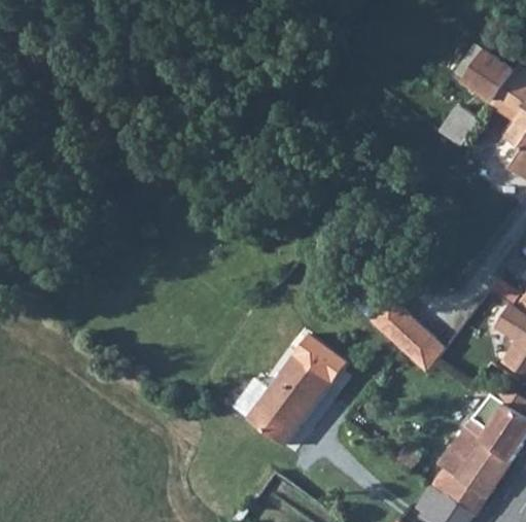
[(450,76),(486,104),(504,79),(507,75),(469,48),(450,76)]
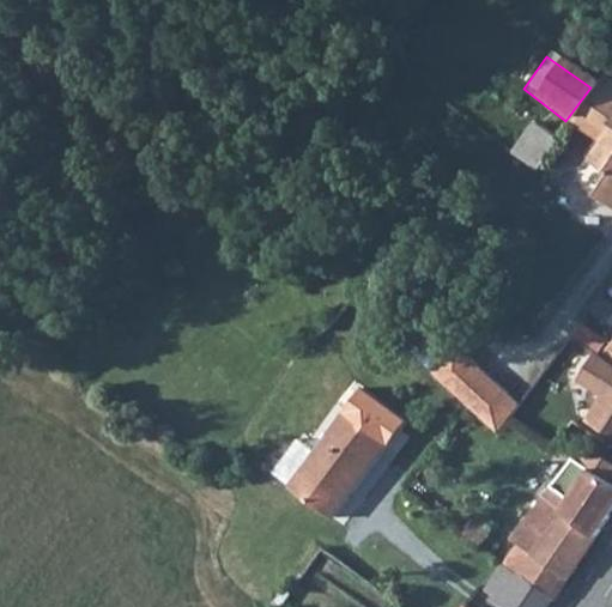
[(611,87),(597,79),(591,87),(587,92),(594,97),(610,107),(611,103),(611,87)]
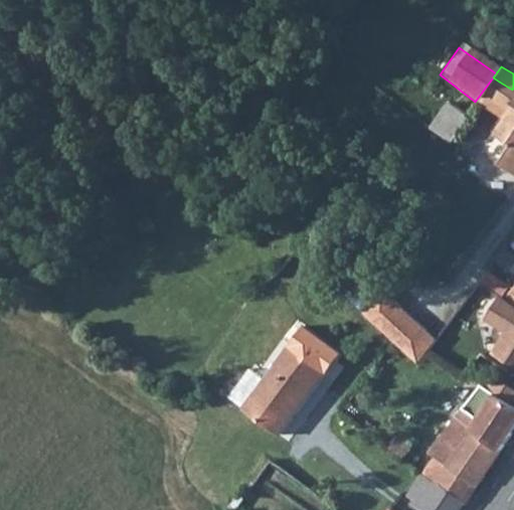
[(513,91),(512,90),(499,81),(485,101),(502,113),(489,135),(502,142),(501,149),(491,161),(494,165),(509,176),(512,177),(513,177),(513,91)]
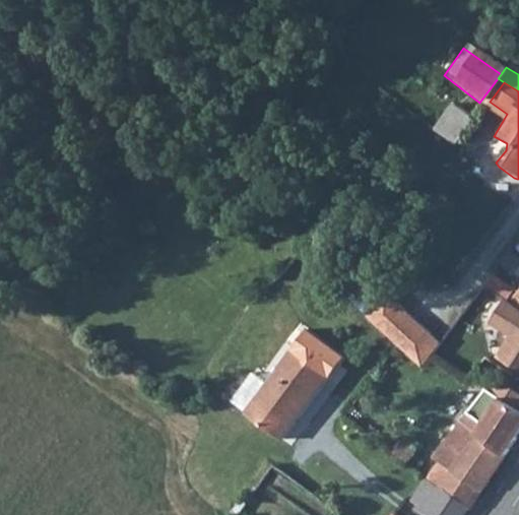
[(431,122),(441,130),(451,138),(452,139),(464,123),(443,108),(431,122)]
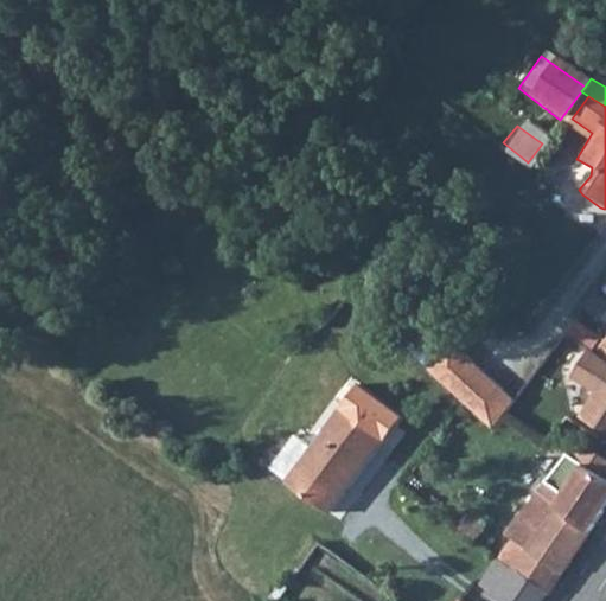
[(498,149),(510,159),(515,152),(503,142),(498,149)]
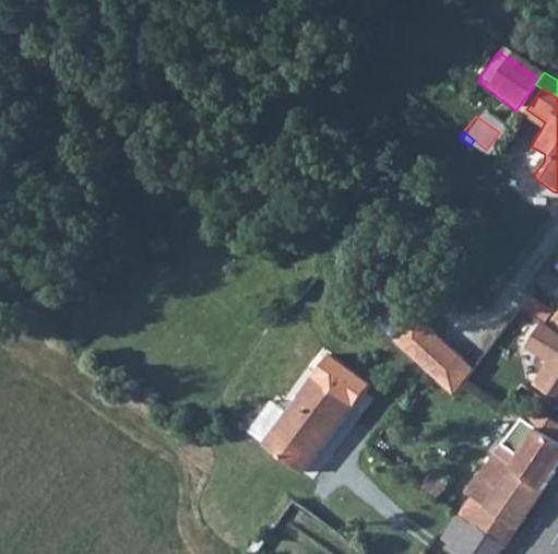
[(481,155),(485,149),(474,140),(470,146),(481,155)]
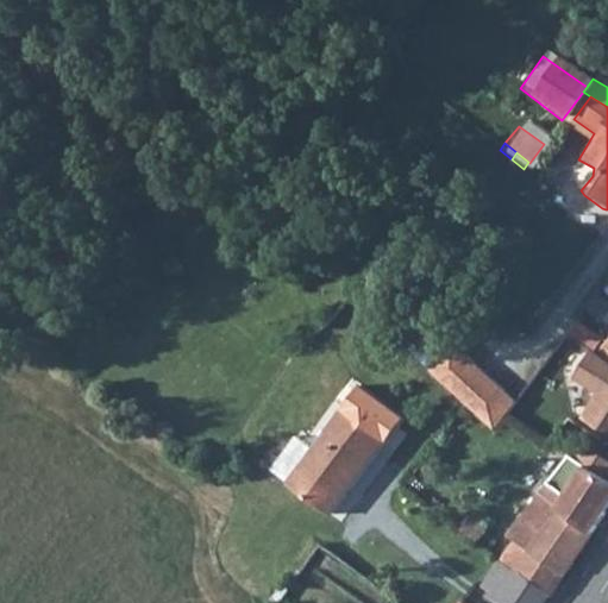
[(493,433),(514,404),(453,343),(428,368),(464,404),(493,433)]
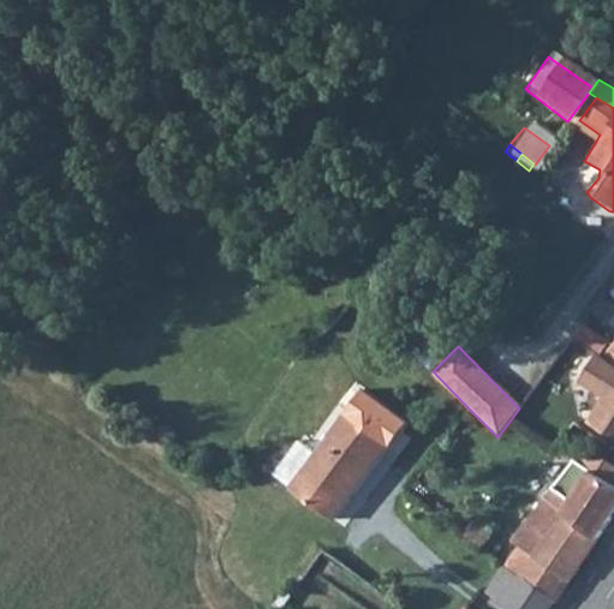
[(583,421),(613,437),(613,363),(595,352),(576,380),(600,395),(583,421)]
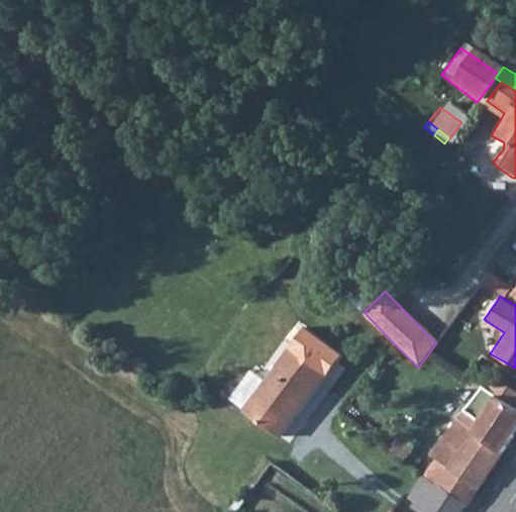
[(329,370),(293,342),(268,376),(246,404),(245,406),(282,432),(329,370)]
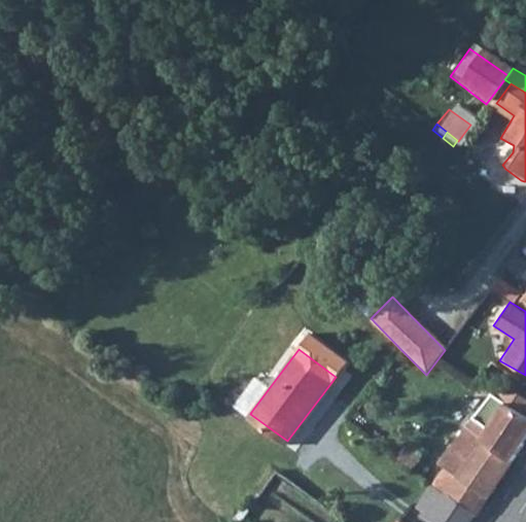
[(259,373),(238,401),(251,412),(273,383),(259,373)]
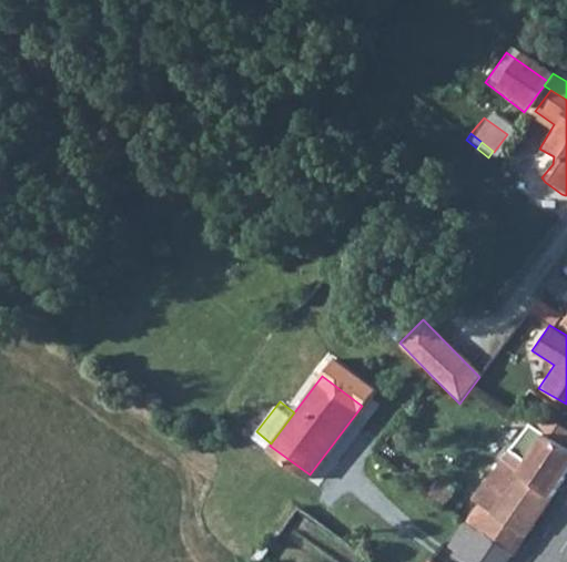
[(566,427),(540,409),(529,425),(566,449),(566,427)]
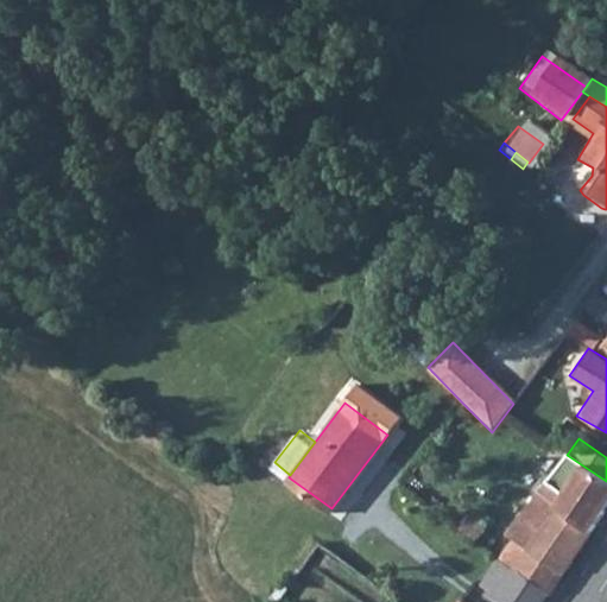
[(606,481),(567,455),(544,487),(561,504),(558,511),(588,534),(606,505),(606,481)]
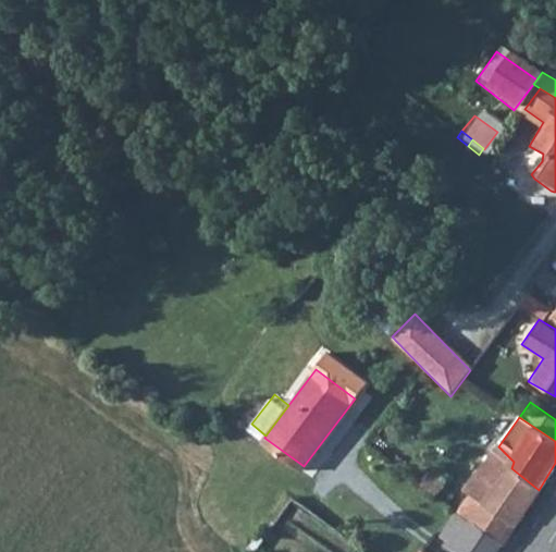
[(511,468),(514,462),(498,446),(465,493),(472,500),(474,497),(479,489),(485,492),(481,501),(485,504),(511,468)]
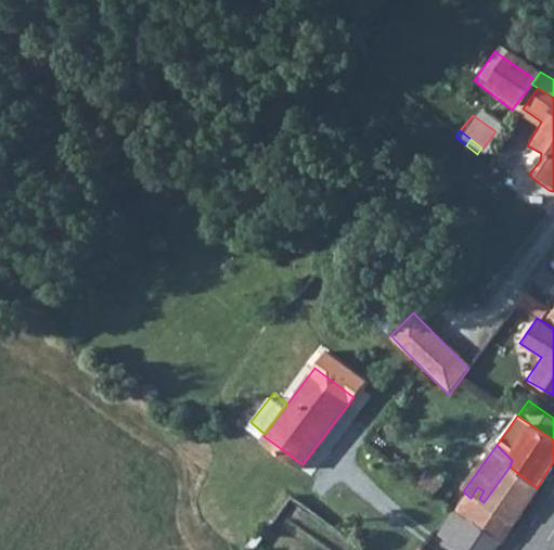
[(484,502),(479,499),(473,495),(471,498),(455,515),(469,520),(482,526),(493,535),(501,542),(537,488),(510,467),(484,502)]
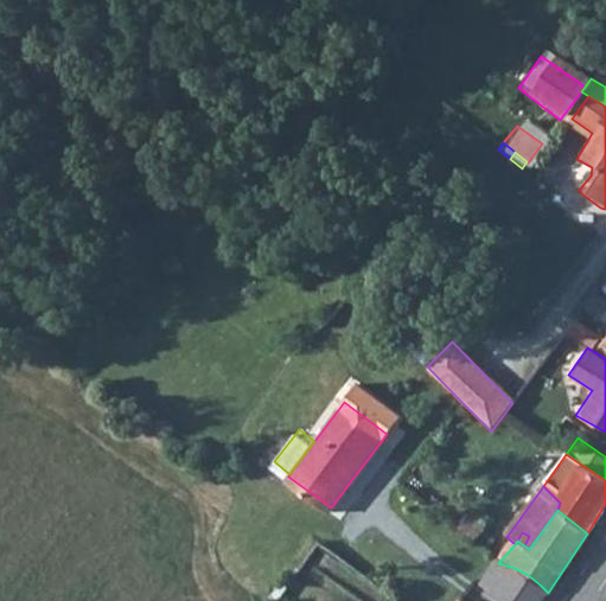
[(522,532),(517,541),(524,545),(529,536),(522,532)]
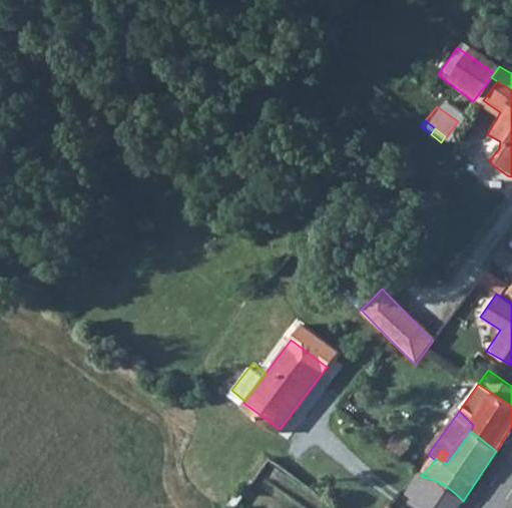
[(407,494),(423,507),(458,507),(463,501),(456,494),(446,486),(434,480),(421,476),(407,494)]
